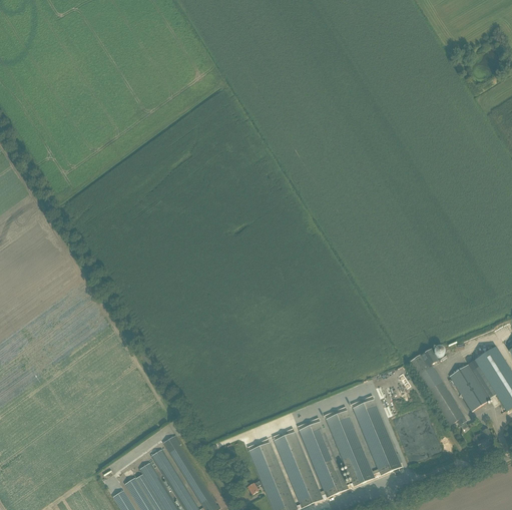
[(511,373),(495,346),(474,359),(495,394),(506,410),(511,406),(511,373)]
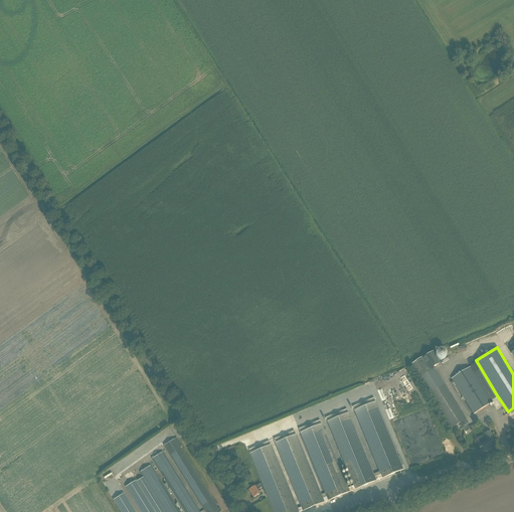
[(420,355),(409,362),(417,374),(448,421),(450,425),(458,421),(460,425),(468,420),(465,416),(462,412),(433,365),(440,361),(439,359),(438,357),(436,354),(433,349),(421,356),(420,355)]
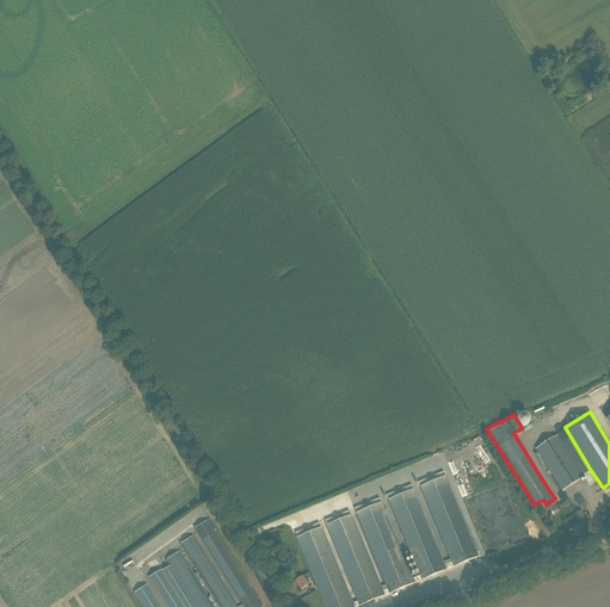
[(583,475),(556,432),(535,446),(561,488),(583,475)]
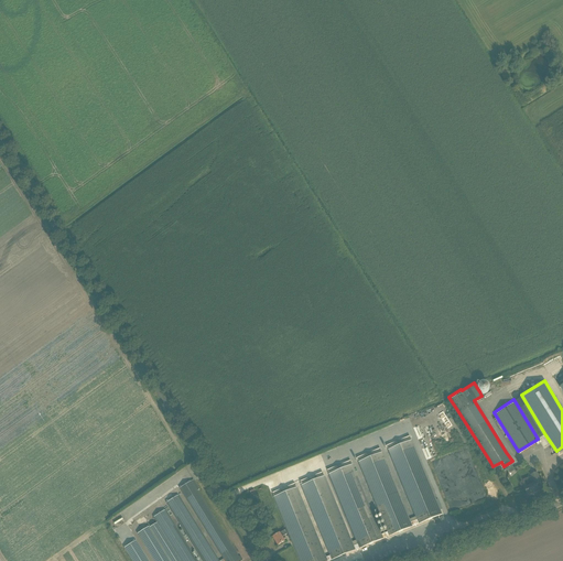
[(415,517),(418,521),(441,511),(410,438),(388,446),(415,517)]
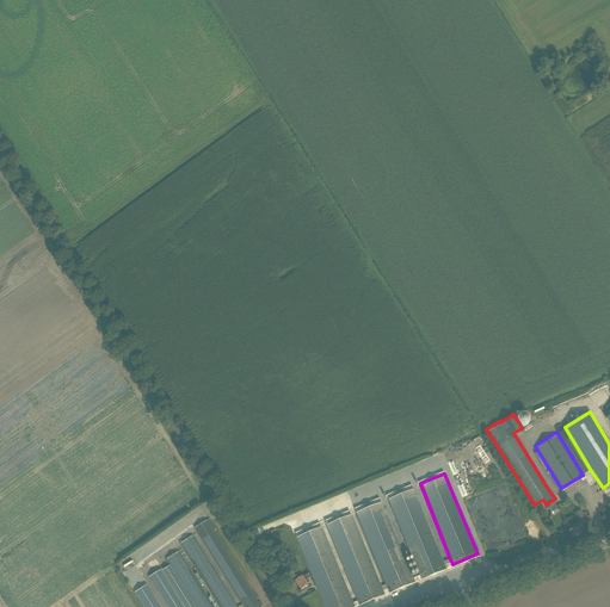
[(413,487),(387,497),(412,557),(413,561),(416,564),(417,568),(418,573),(420,577),(453,564),(450,559),(444,563),(413,487)]
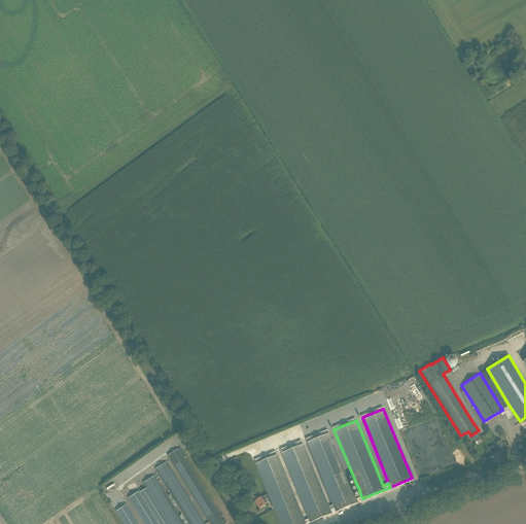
[(334,505),(336,510),(362,498),(360,494),(355,497),(353,492),(352,489),(350,486),(349,483),(328,431),(306,441),(334,505)]
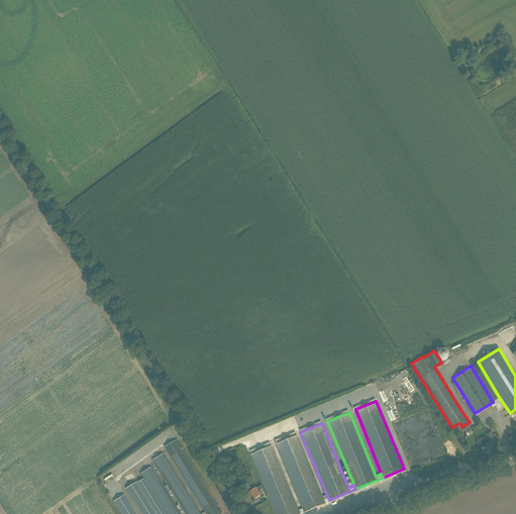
[(481,443),(480,444),(482,451),(492,447),(490,441),(495,439),(491,430),(486,432),(486,434),(487,436),(480,439),(481,443)]
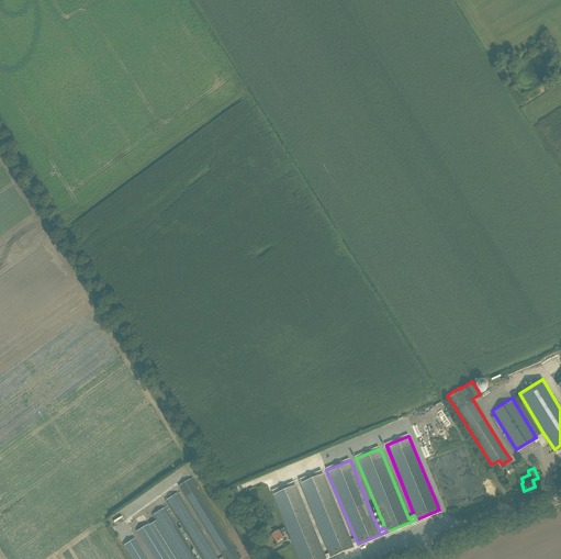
[(351,541),(323,471),(299,481),(327,551),(329,556),(358,544),(356,539),(351,541)]
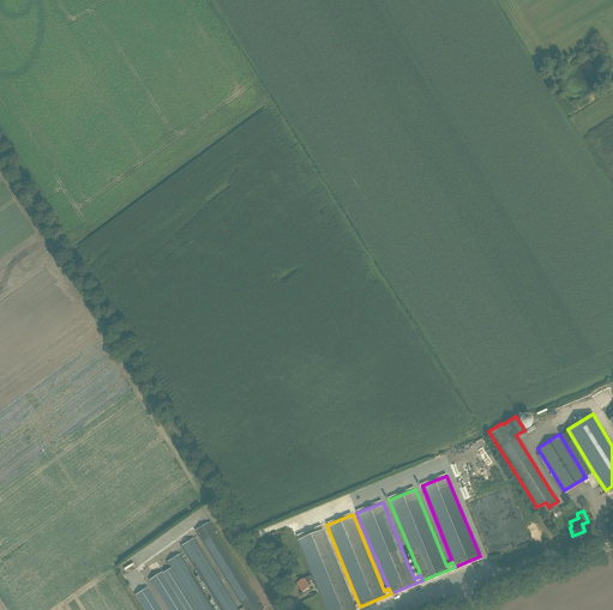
[(194,527),(246,609),(258,609),(262,608),(262,607),(263,605),(260,602),(258,603),(214,531),(216,529),(209,519),(204,521),(194,527)]
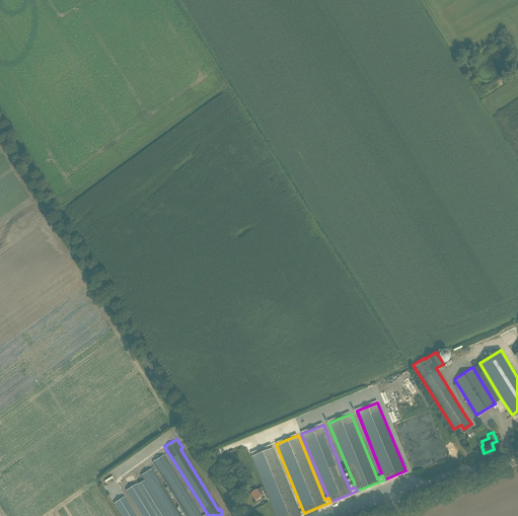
[(273,446),(250,455),(276,515),(296,515),(304,513),(302,509),(299,510),(273,446)]
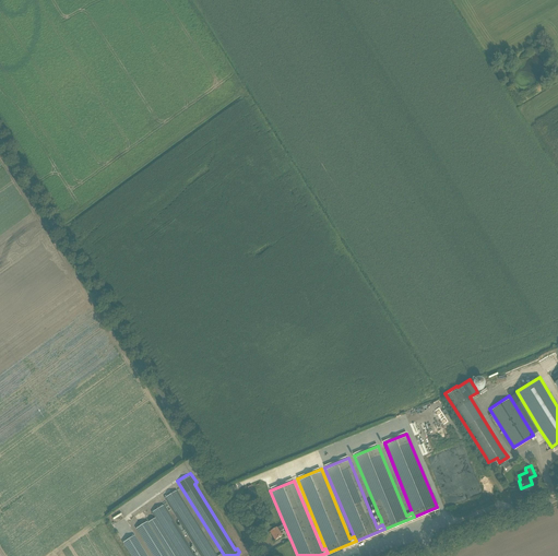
[(164,496),(201,555),(217,555),(175,488),(164,496)]
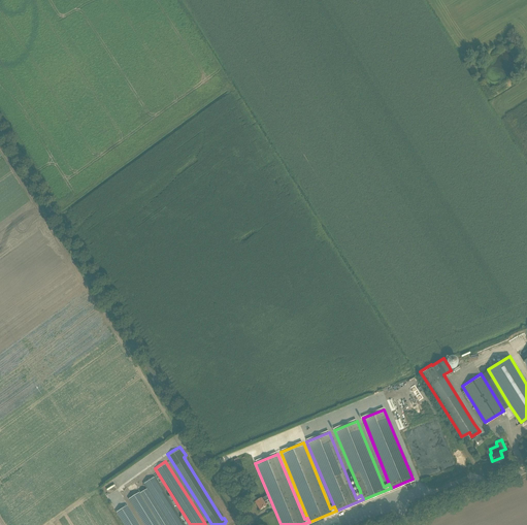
[(129,497),(145,524),(185,524),(154,474),(143,482),(146,487),(139,491),(138,490),(129,497)]
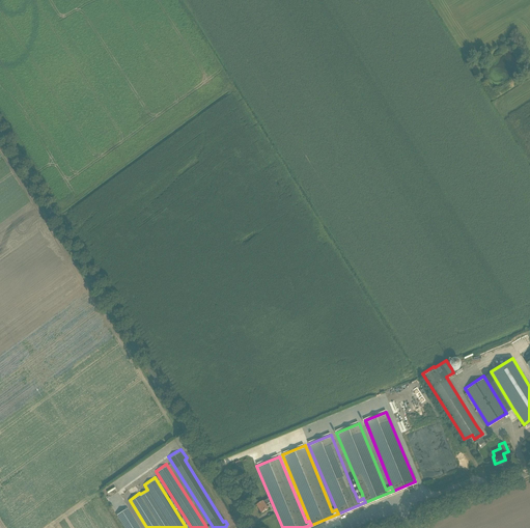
[(255,503),(260,510),(267,507),(265,503),(270,500),(268,496),(262,499),(261,499),(255,503)]
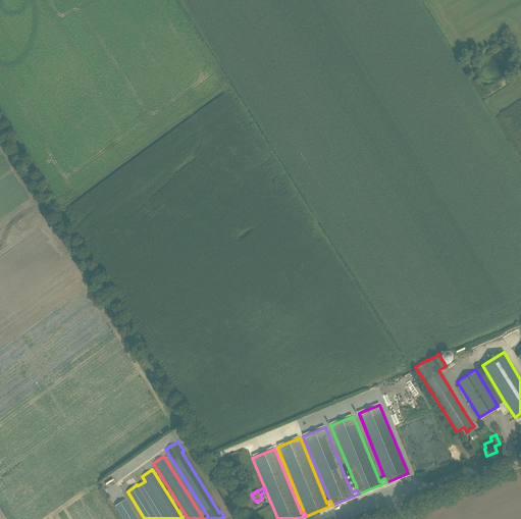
[(114,504),(122,518),(138,518),(124,498),(114,504)]
